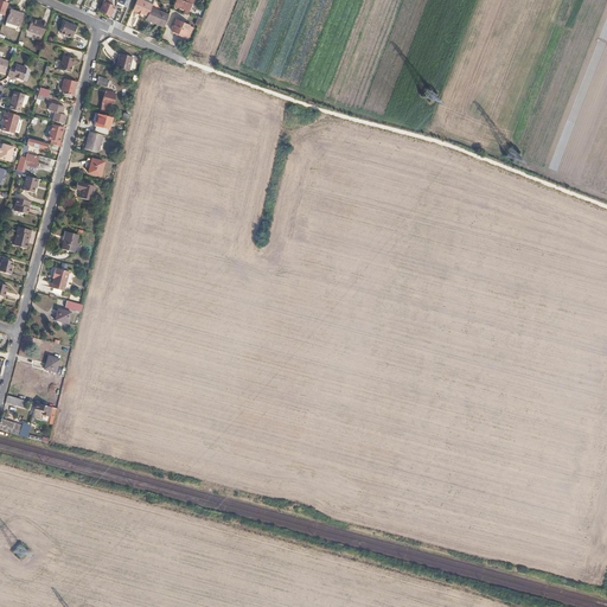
[(103,0),(100,10),(110,14),(113,6),(108,4),(109,0),(103,0)]
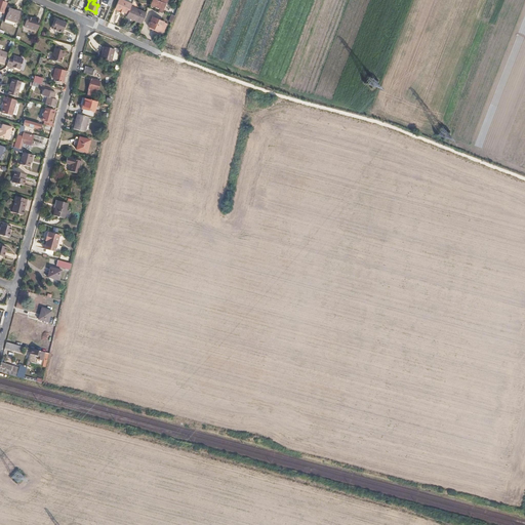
[(114,9),(128,15),(131,8),(131,6),(118,0),(114,9)]
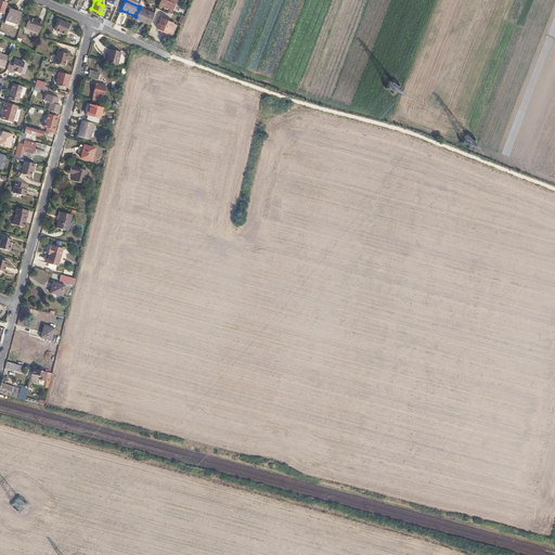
[(168,8),(172,10),(176,0),(169,0),(169,1),(166,0),(159,0),(158,4),(164,7),(164,8),(167,10),(168,8)]
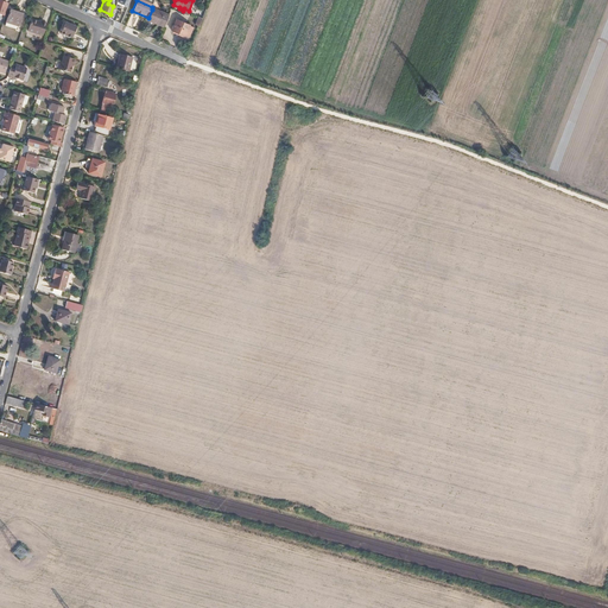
[(147,20),(163,27),(169,16),(152,10),(149,18),(147,20)]
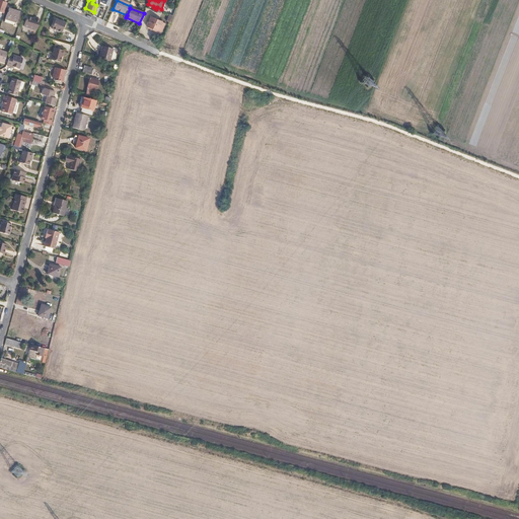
[(4,22),(12,25),(14,22),(15,22),(18,12),(8,9),(4,22)]
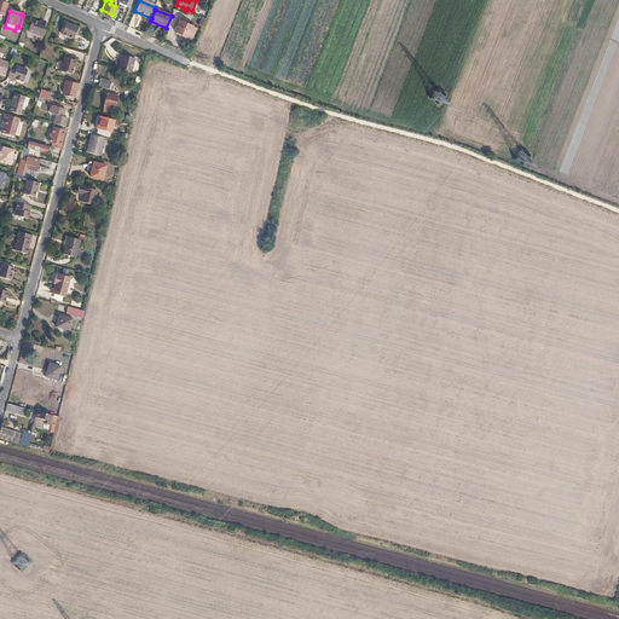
[(28,30),(42,35),(47,23),(42,21),(41,23),(32,19),(28,30)]
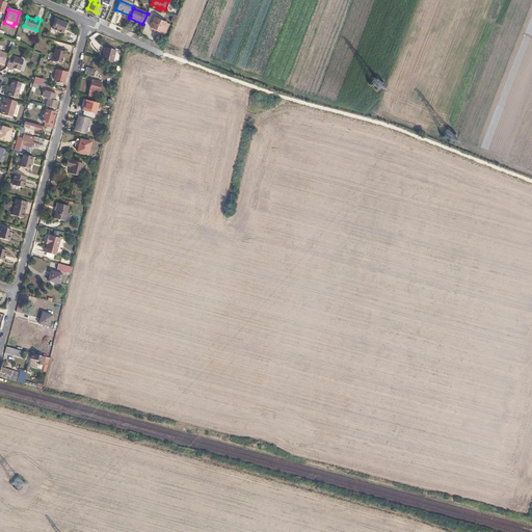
[(150,26),(161,31),(161,30),(165,32),(169,23),(165,22),(154,17),(150,26)]
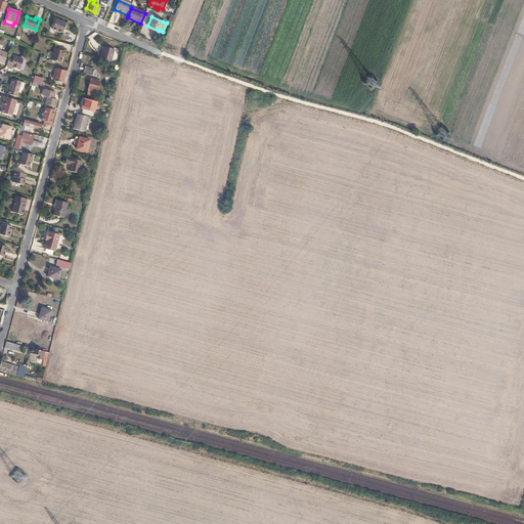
[(51,28),(61,33),(66,23),(56,18),(51,28)]
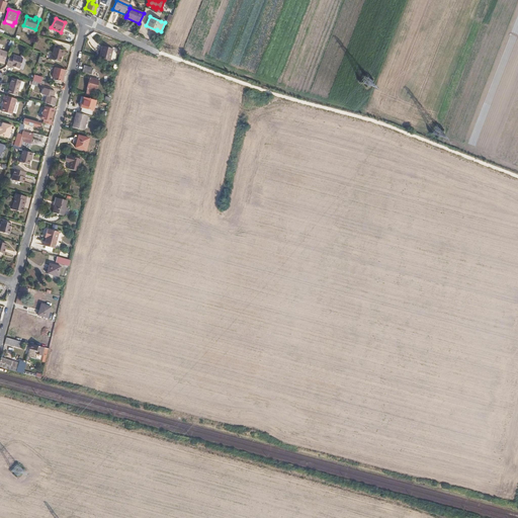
[(51,60),(61,63),(63,51),(54,48),(51,60)]
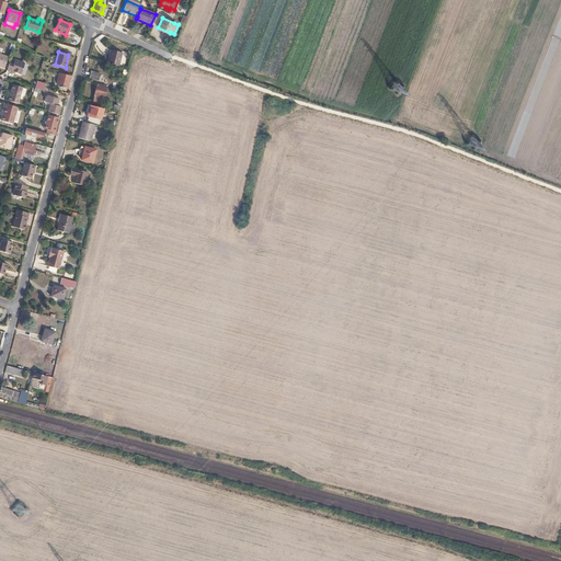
[(106,65),(118,67),(122,55),(111,52),(106,65)]
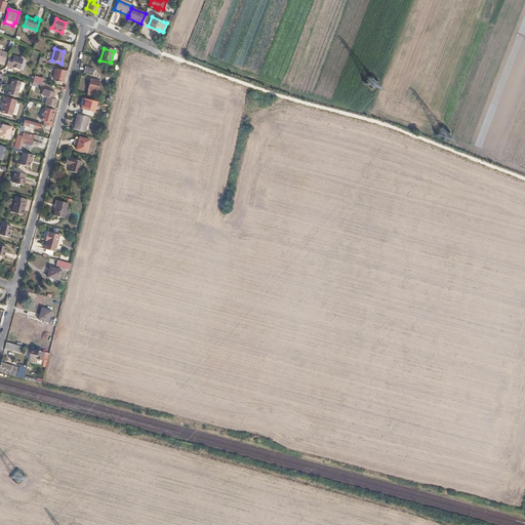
[(13,58),(9,57),(7,66),(11,68),(11,67),(19,70),(24,59),(14,56),(13,58)]
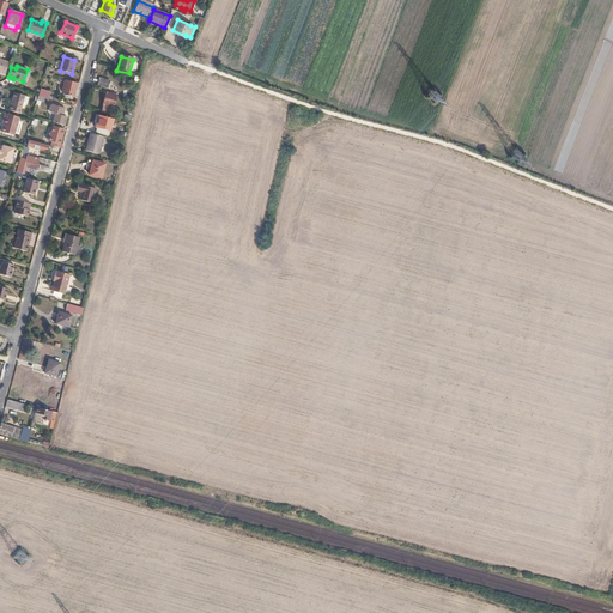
[(77,83),(66,80),(65,83),(62,83),(62,86),(64,86),(62,91),(68,92),(67,95),(73,97),(77,83)]
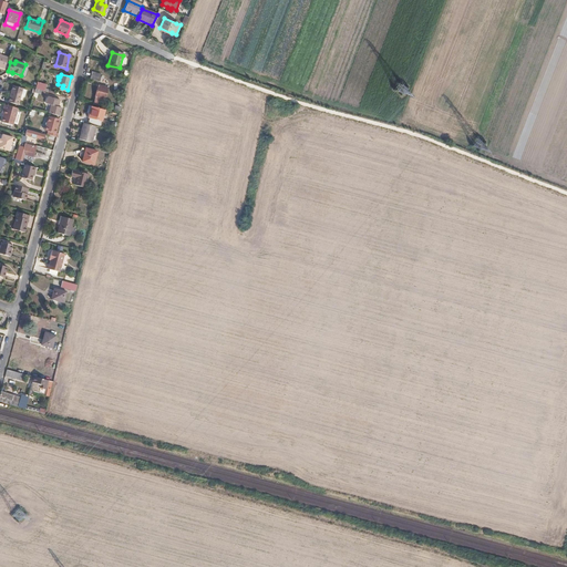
[(45,84),(38,82),(35,89),(43,91),(44,91),(45,84)]
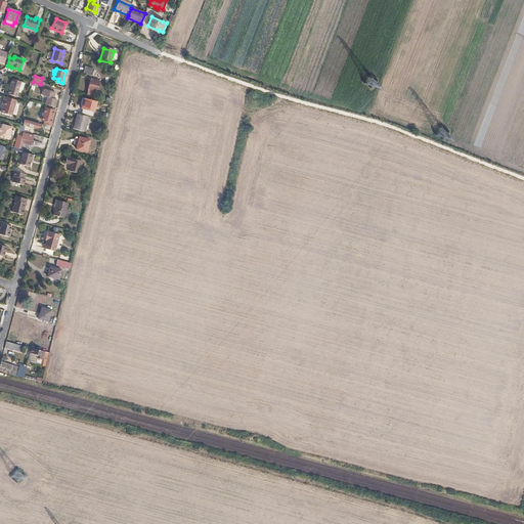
[(372,87),(376,82),(369,76),(364,81),(372,87)]
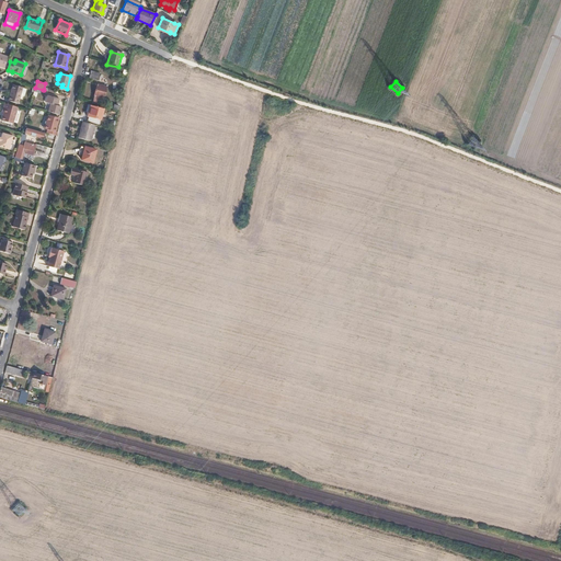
[(92,103),(101,105),(106,87),(96,84),(92,103)]
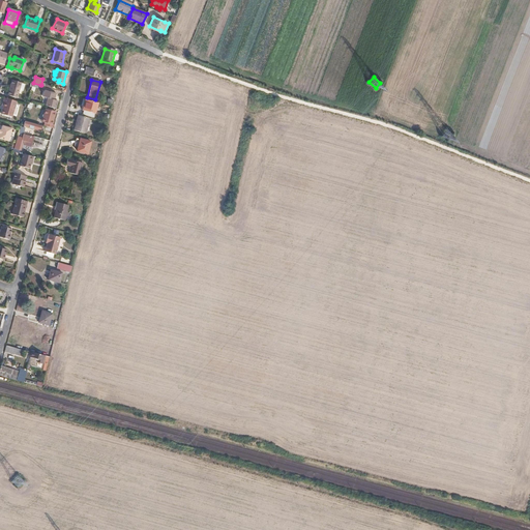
[(18,98),(22,83),(12,81),(8,95),(18,98)]
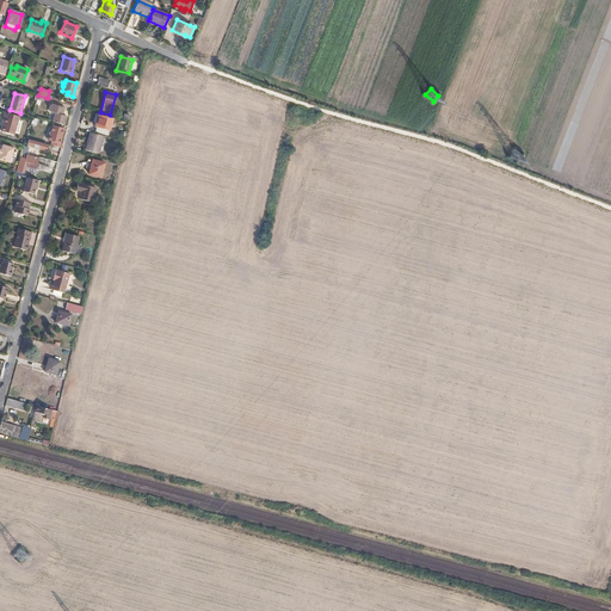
[(51,122),(65,125),(67,116),(62,115),(65,107),(51,104),(49,111),(54,112),(51,122)]
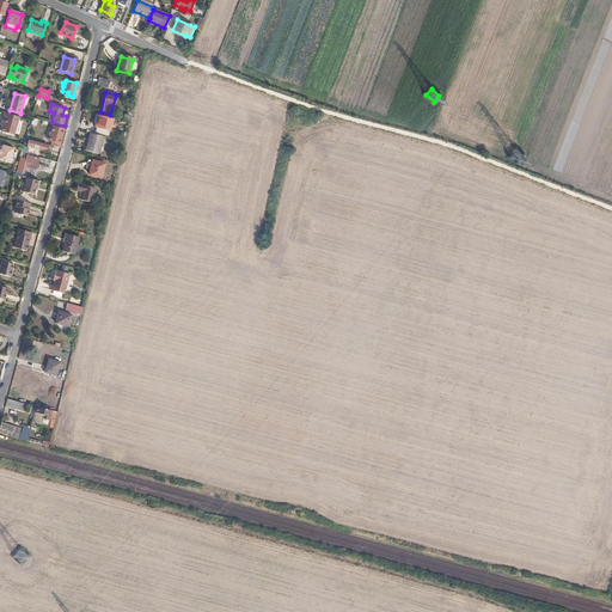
[(120,117),(129,120),(130,112),(132,109),(129,109),(129,110),(128,109),(126,115),(120,114),(120,117)]
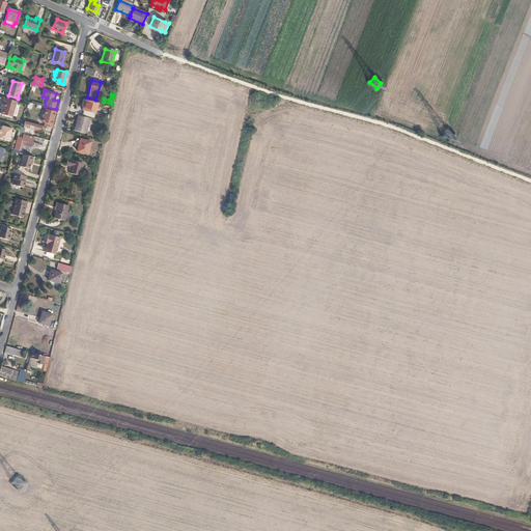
[(12,117),(17,102),(4,99),(2,107),(3,107),(1,114),(12,117)]
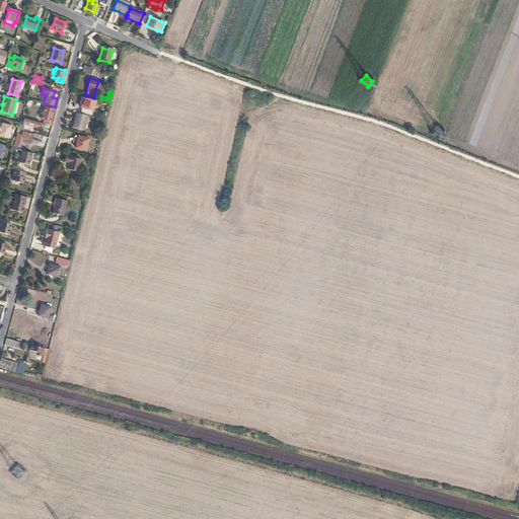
[(80,113),(91,116),(95,100),(84,97),(83,102),(80,113)]
